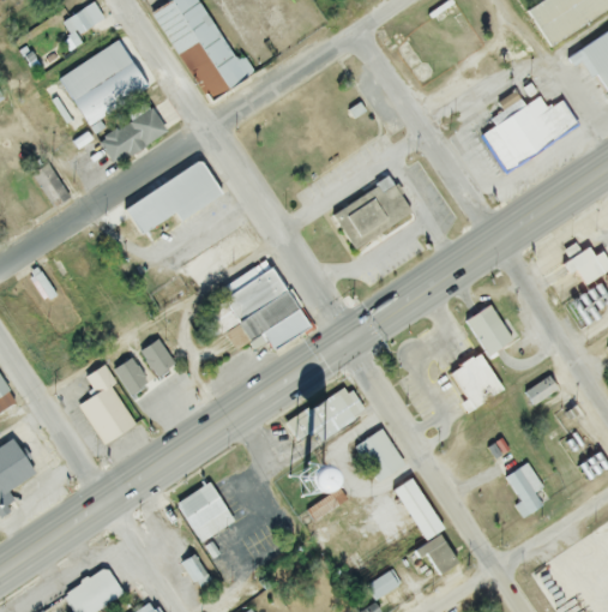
[(188,0),(173,0),(156,10),(208,102),(257,75),(245,53),(235,59),(202,0),(188,0)]
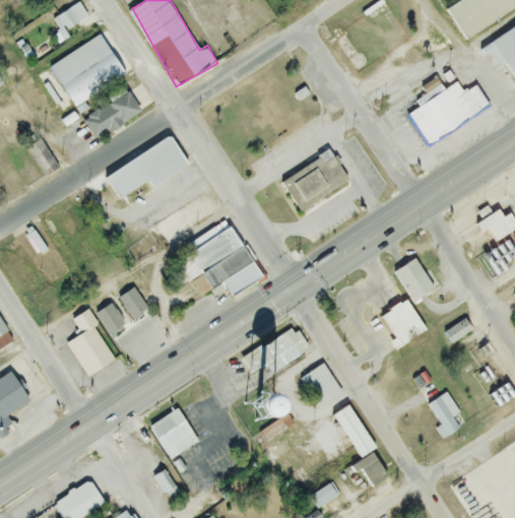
[(450,6),(459,0),(514,0),(514,6),(470,37),(450,6)]
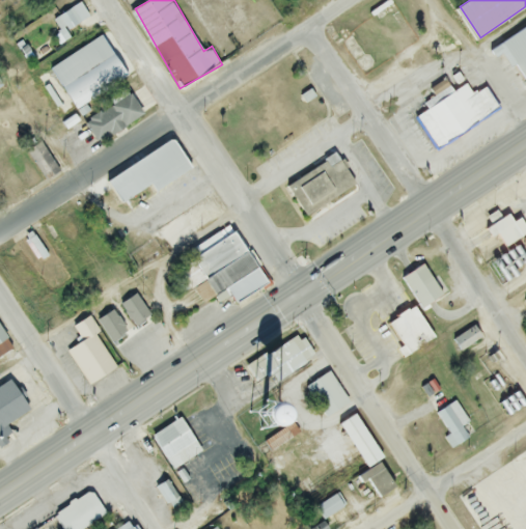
[(83,21),(75,7),(62,16),(71,28),(83,21)]
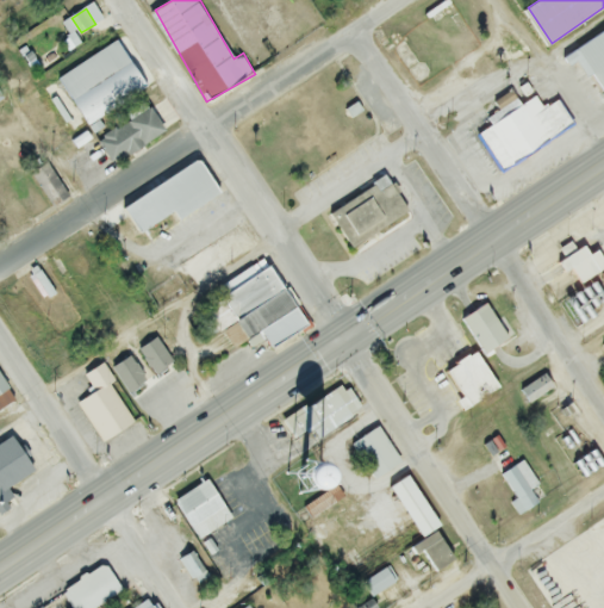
[(603,31),(572,50),(587,76),(593,72),(603,87),(603,31)]
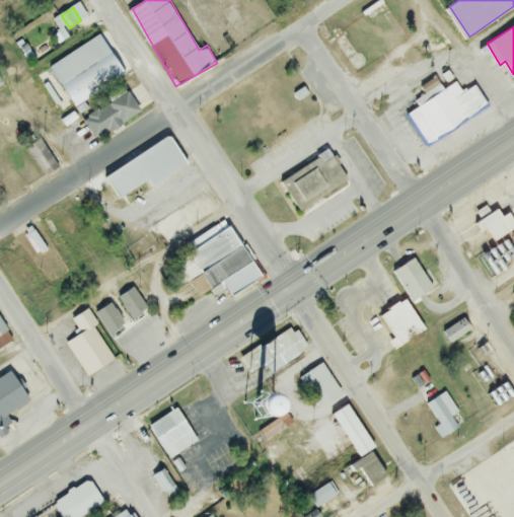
[(52,63),(75,106),(128,78),(103,34),(52,63)]
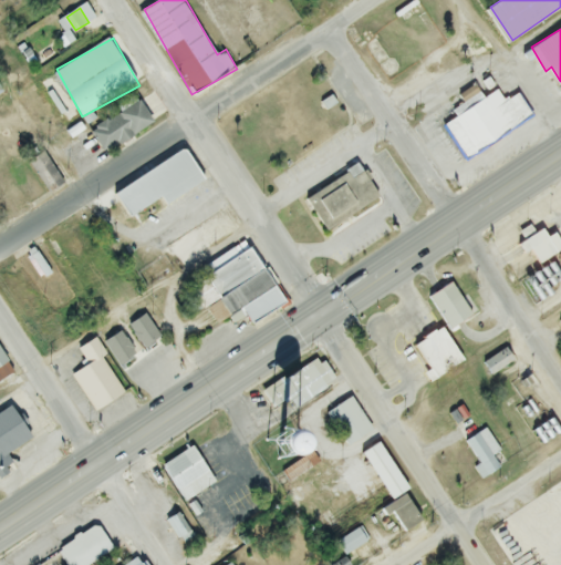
[(520,92),(507,100),(501,89),(486,98),(478,83),(464,91),(470,103),(445,117),(466,156),(534,117),(520,92)]
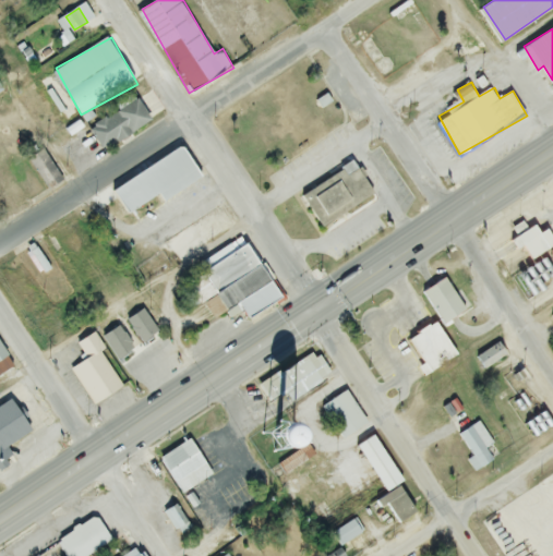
[(91,124),(105,148),(158,118),(144,94),(91,124)]
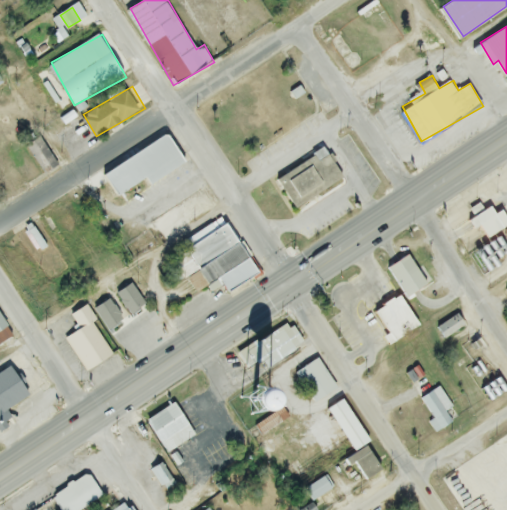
[(104,173),(164,134),(167,133),(169,134),(171,138),(187,160),(152,184),(147,176),(119,194),(104,173)]
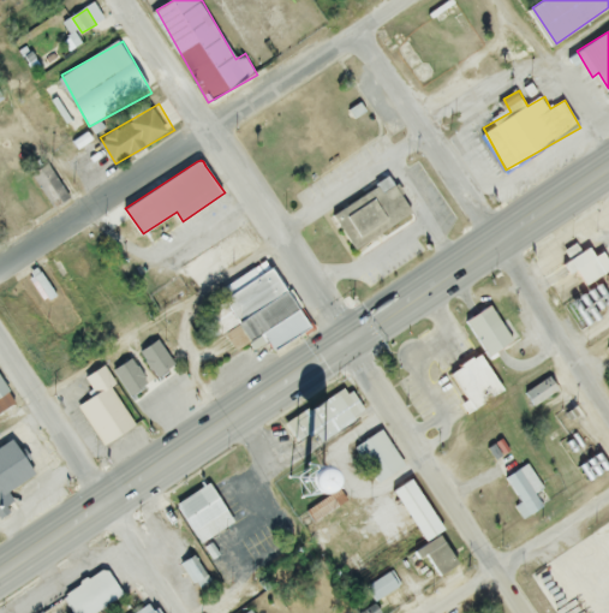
[(328,214),(350,254),(416,216),(394,178),(328,214)]
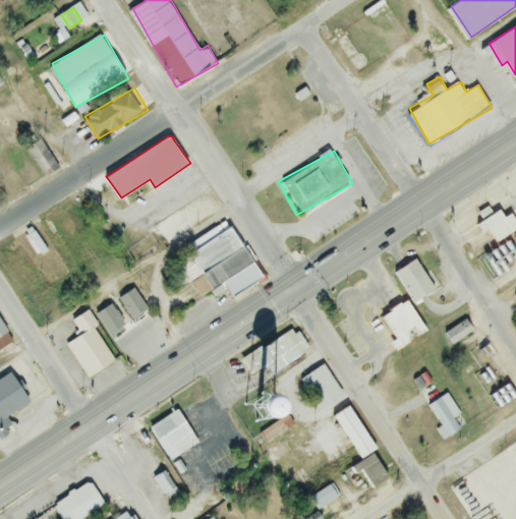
[(491,228),(498,241),(515,230),(515,218),(513,214),(505,218),(501,210),(493,214),(491,210),(482,214),(486,221),(480,225),(484,232),(491,228)]
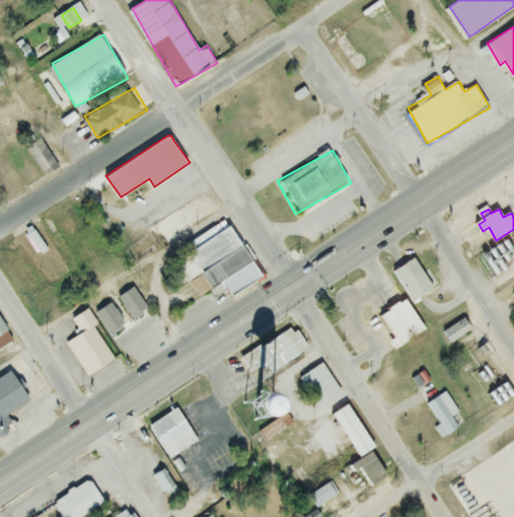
[(263,277),(232,227),(175,263),(188,282),(192,280),(202,296),(214,289),(217,294),(227,288),(232,296),(263,277)]
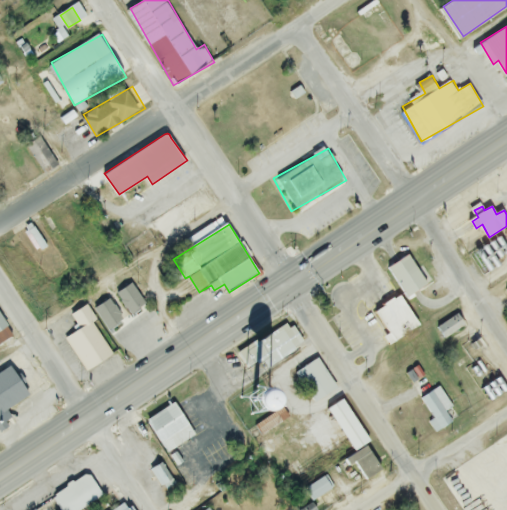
[(411,294),(392,265),(411,252),(430,281),(411,294)]
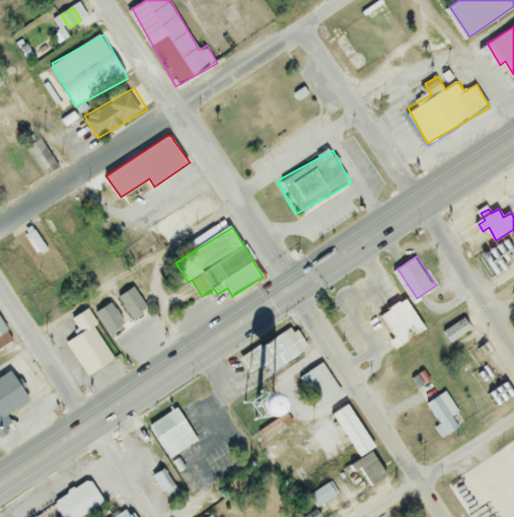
[(120,297),(136,317),(150,307),(134,286),(120,297)]
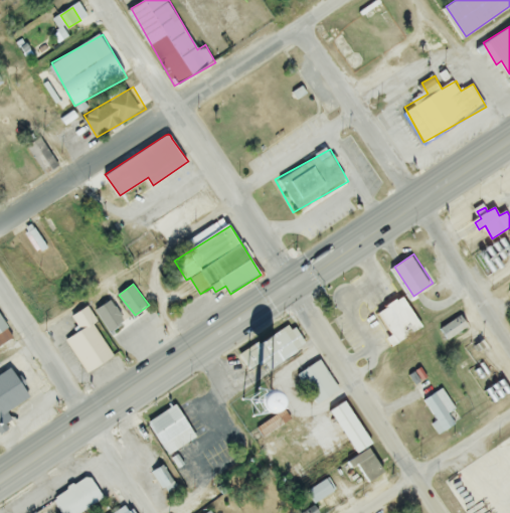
[(423,327),(403,297),(378,313),(398,343),(423,327)]
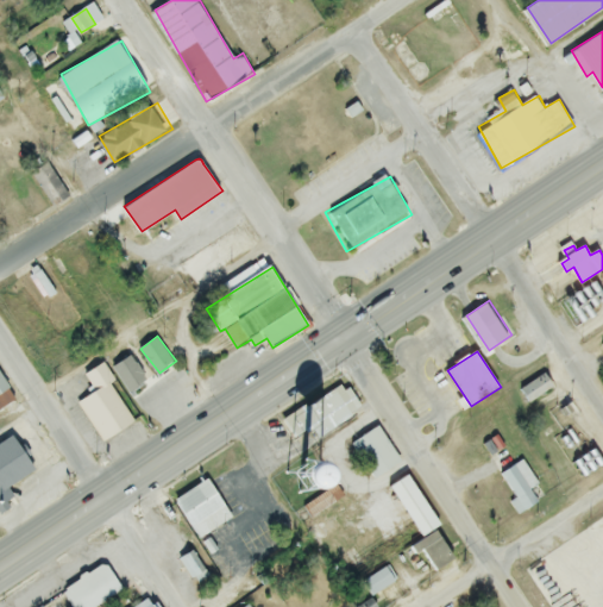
[(148,379),(131,355),(114,367),(132,390),(148,379)]
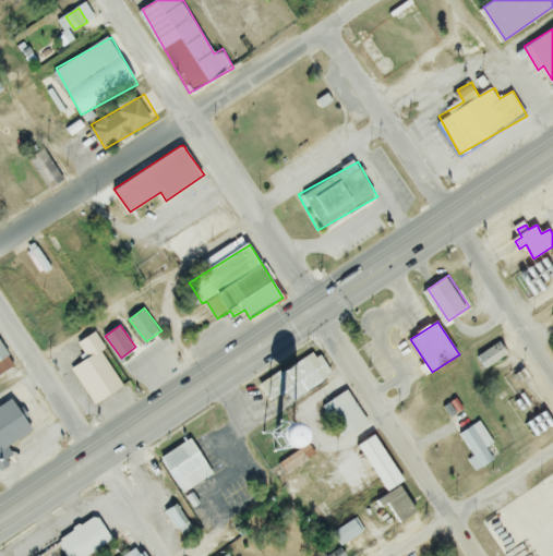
[(95,403),(124,386),(94,333),(79,341),(88,359),(74,367),(95,403)]
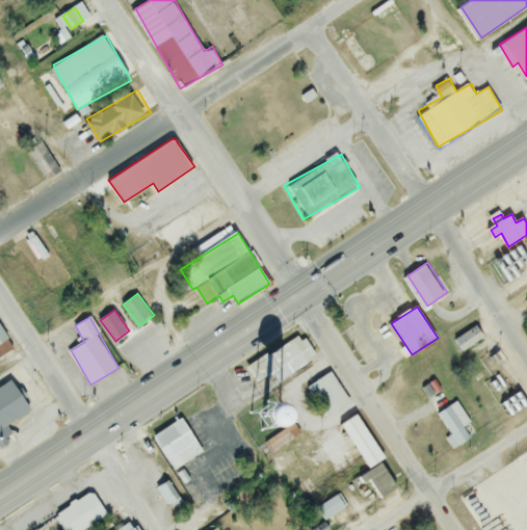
[(0,358),(15,349),(0,323),(0,358)]
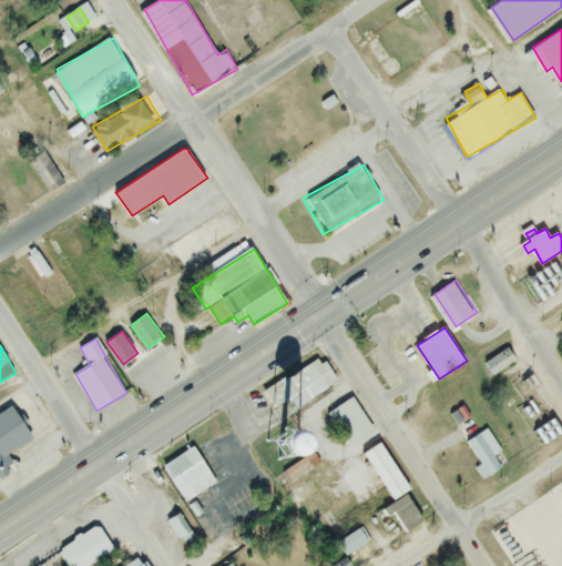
[(298,406),(339,382),(324,356),(265,392),(275,407),(293,397),(298,406)]
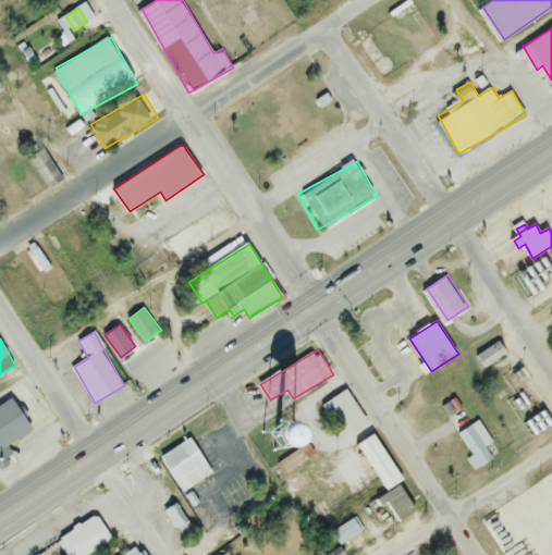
[(345,433),(326,403),(350,387),(369,418),(345,433)]
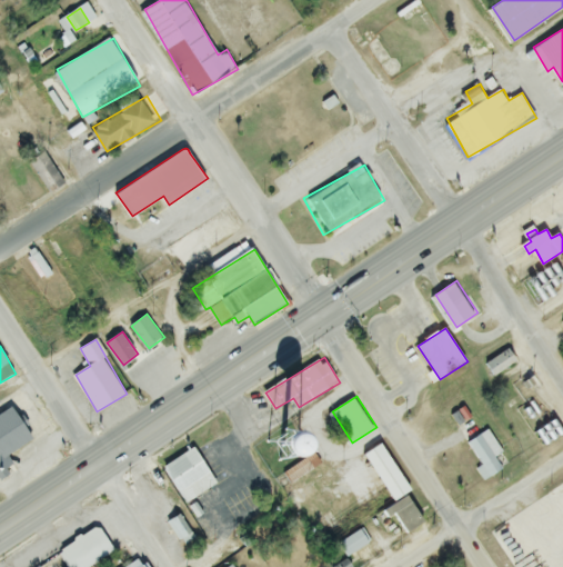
[(499,456),(504,453),(491,429),(470,441),(483,465),(479,468),(485,480),(505,468),(499,456)]
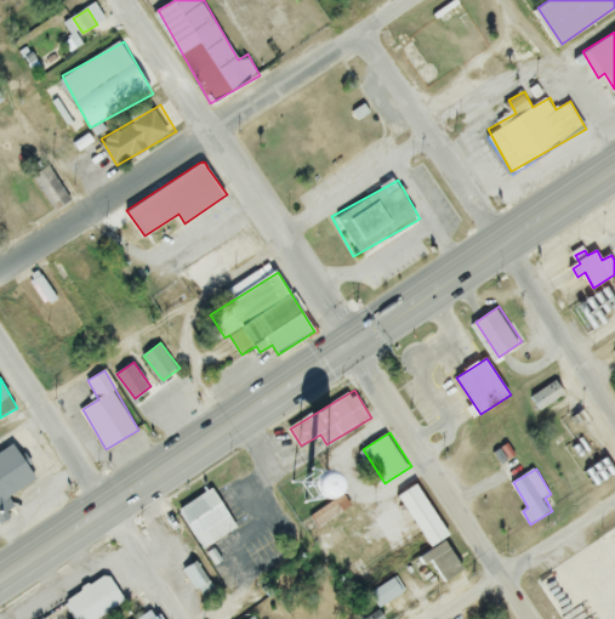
[(444,532),(430,541),(398,492),(413,482),(444,532)]
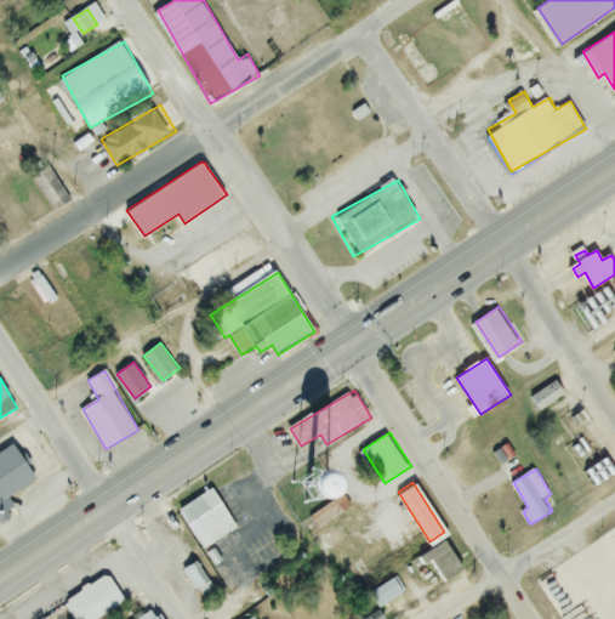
[(239,523),(210,544),(184,509),(215,488),(239,523)]
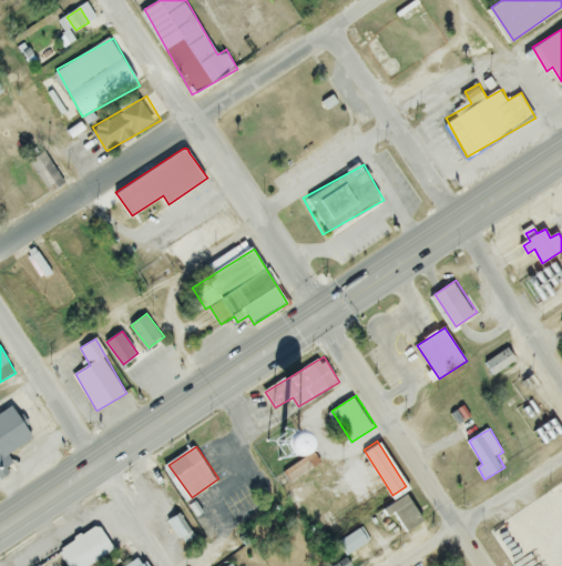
[(298,475),(322,463),(317,453),(294,466),(298,475)]
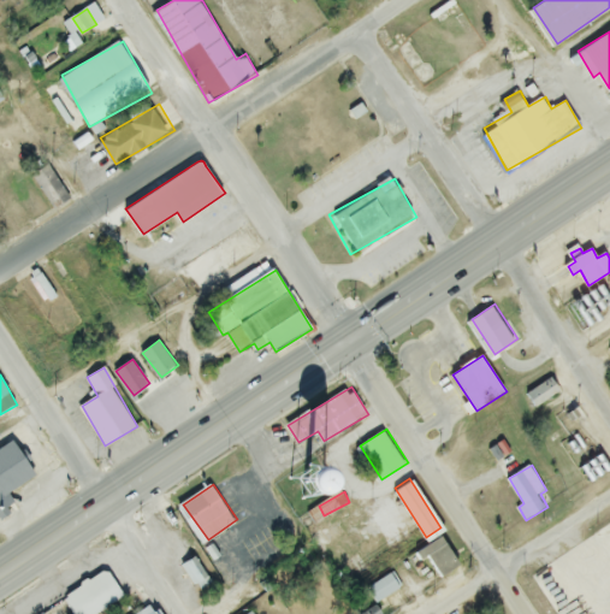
[(98,613),(126,597),(110,568),(66,594),(78,613),(98,613)]
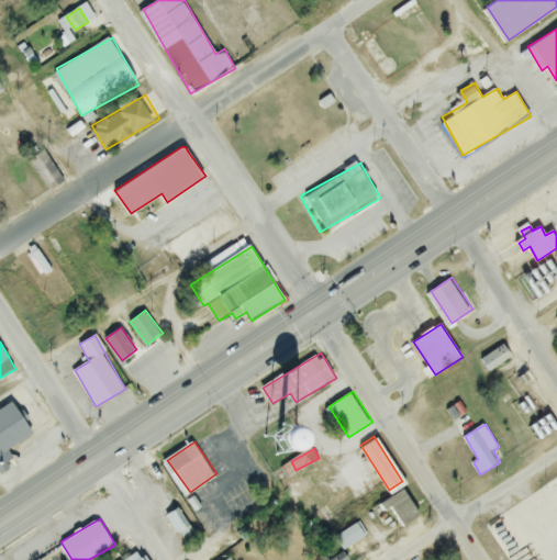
[(344,550),(368,535),(359,522),(335,537),(344,550)]
